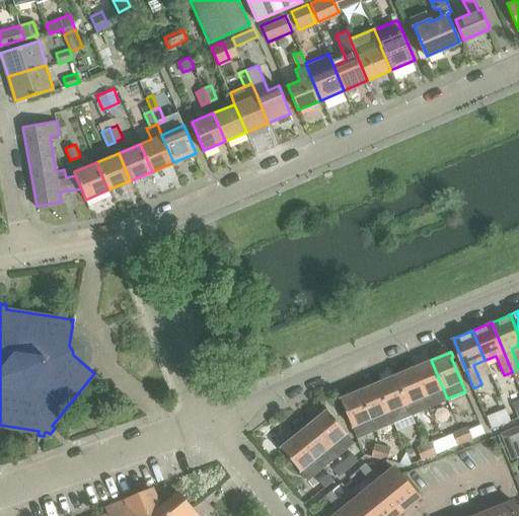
[(431,360),(414,368),(429,407),(447,398),(431,360)]
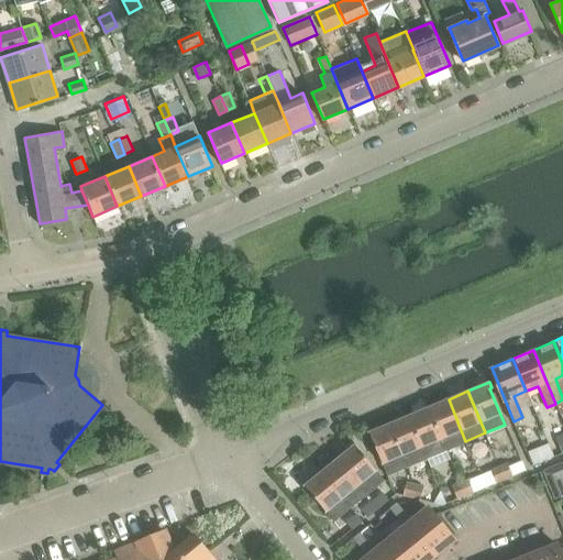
[(449,399),(429,407),(446,449),(465,441),(449,399)]
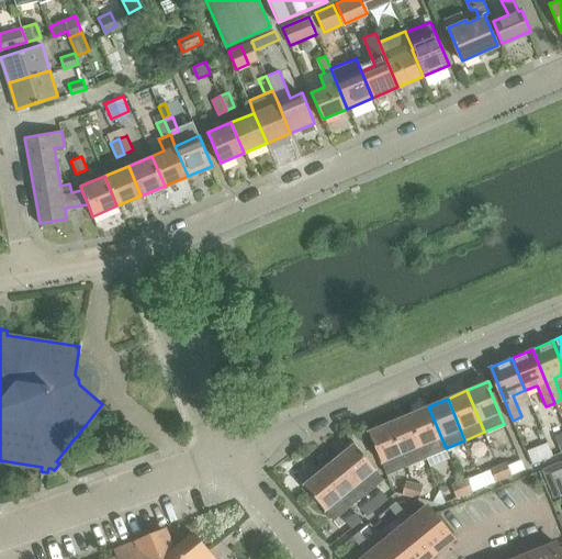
[(428,406),(408,415),(426,457),(446,448),(428,406)]
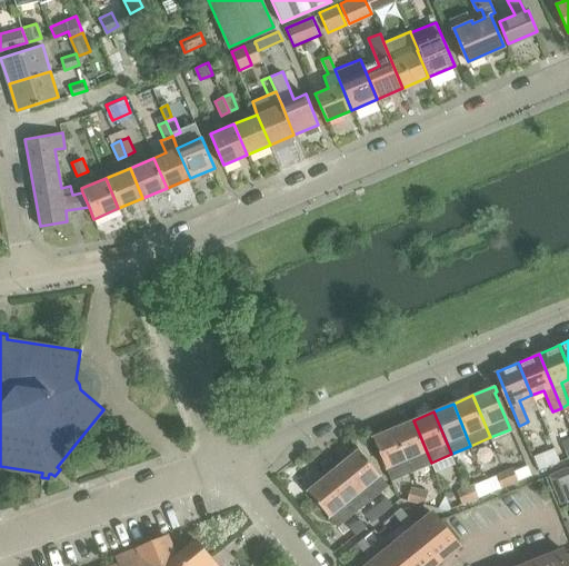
[(413,420),(393,428),(411,470),(431,463),(413,420)]
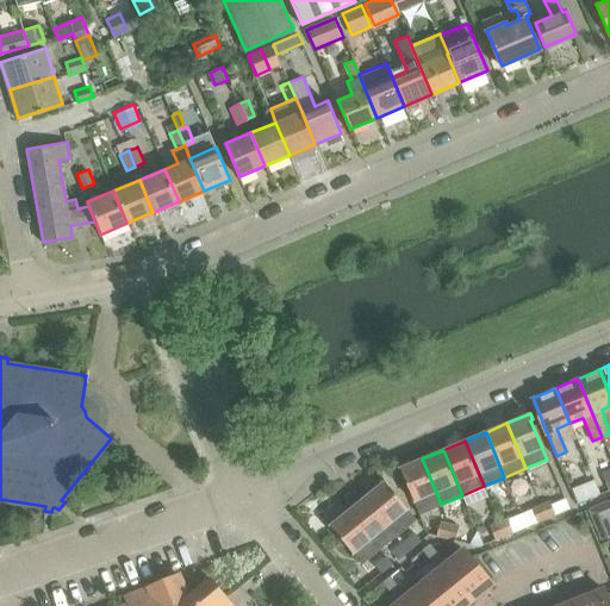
[(419,513),(441,504),(422,458),(400,468),(419,513)]
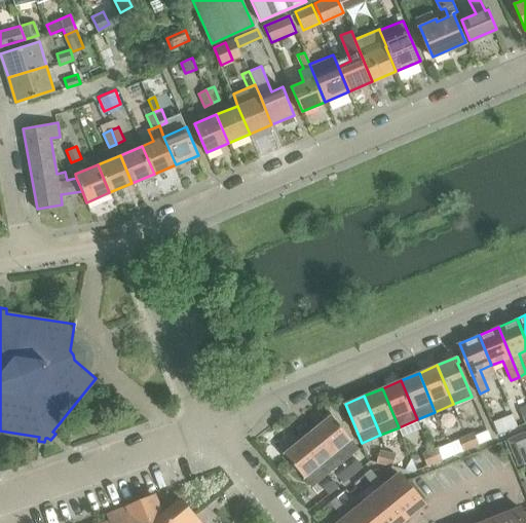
[(333,414),(315,427),(343,460),(359,448),(334,418),(336,417),(333,414)]
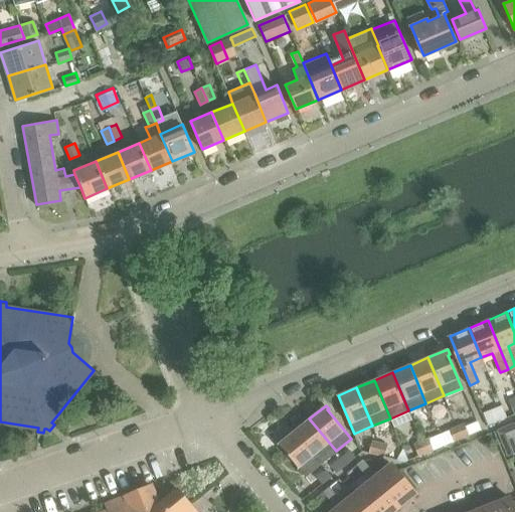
[(501,405),(491,409),(496,421),(506,417),(501,405)]
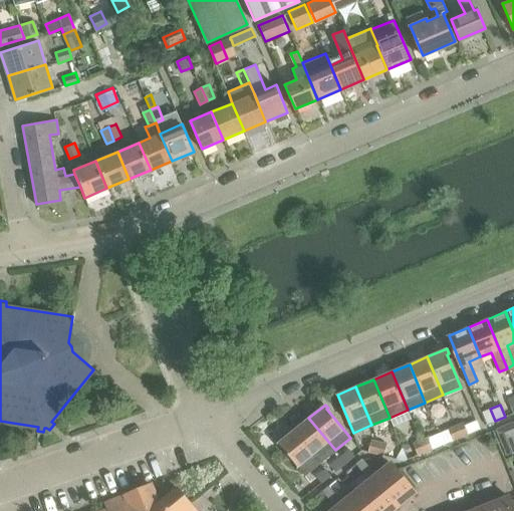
[(308,418),(294,431),(320,463),(335,450),(308,418)]
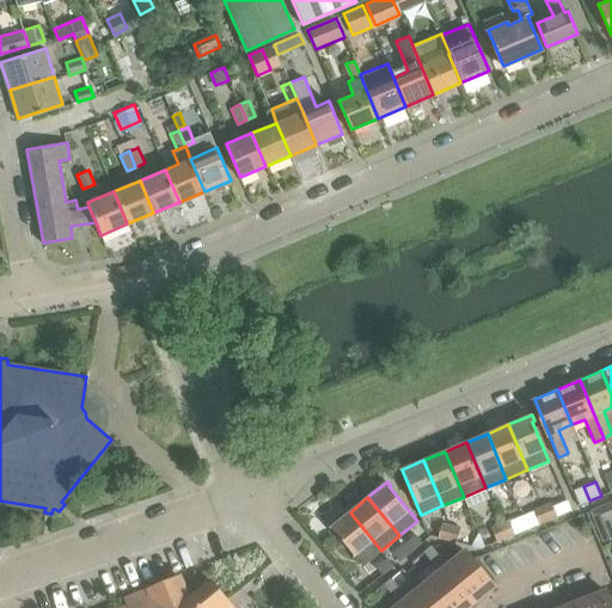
[(611,499),(589,509),(591,513),(604,541),(611,536),(611,522),(610,519),(611,516),(611,499)]
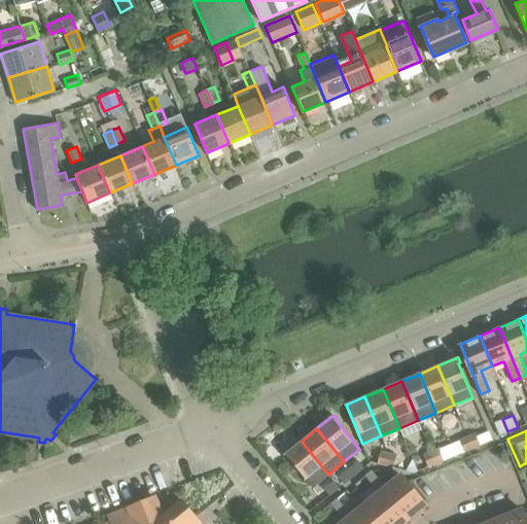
[(475,431),(467,434),(472,448),(481,445),(475,431)]
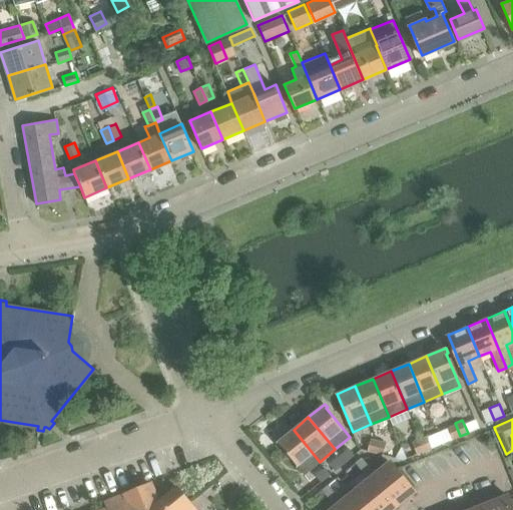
[(455,423),(447,426),(452,439),(460,436),(455,423)]
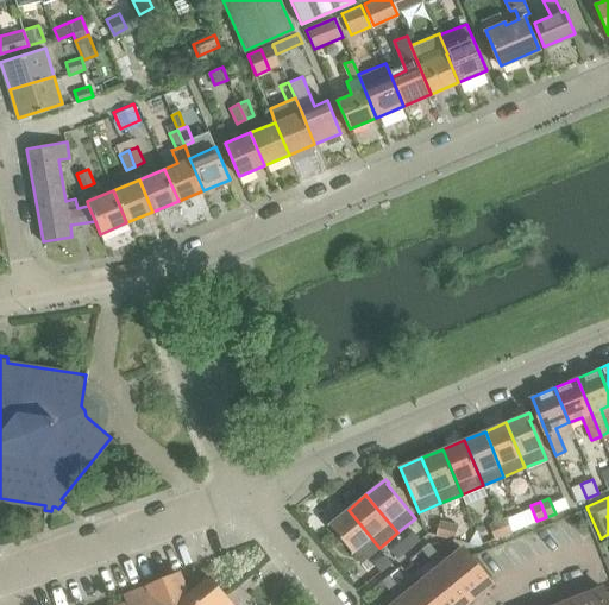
[(362,562),(380,548),(349,510),(331,524),(362,562)]
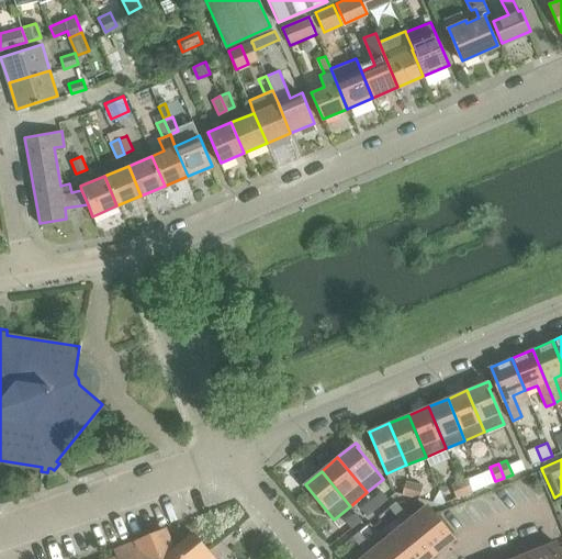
[(468,476),(459,480),(465,493),(473,490),(468,476)]
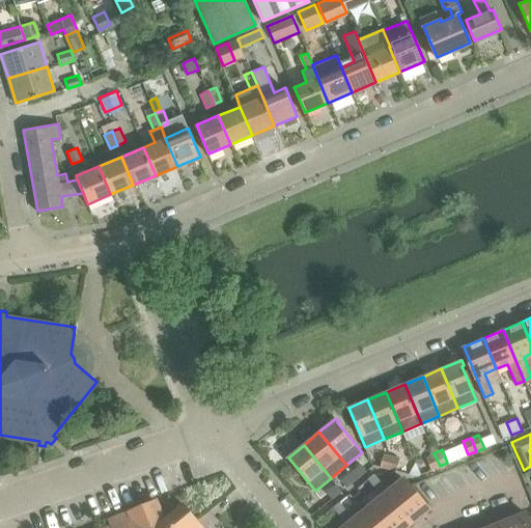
[(383,452),(380,466),(388,468),(391,454),(383,452)]
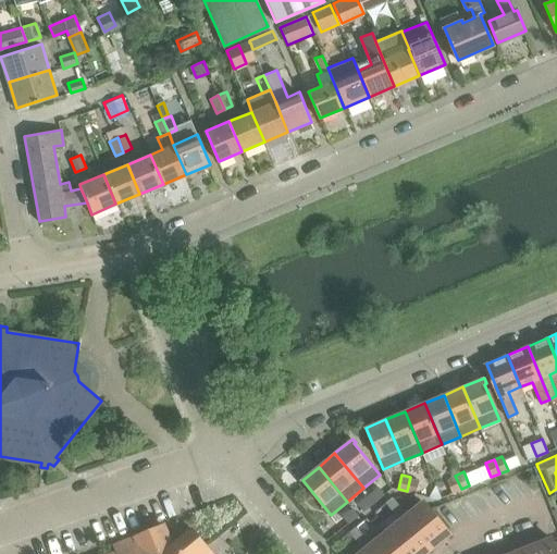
[(453,492),(461,489),(455,476),(447,479),(453,492)]
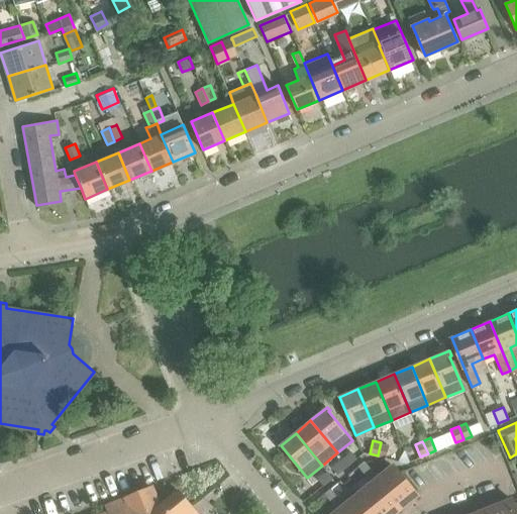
[(385,457),(389,444),(381,442),(378,455),(385,457)]
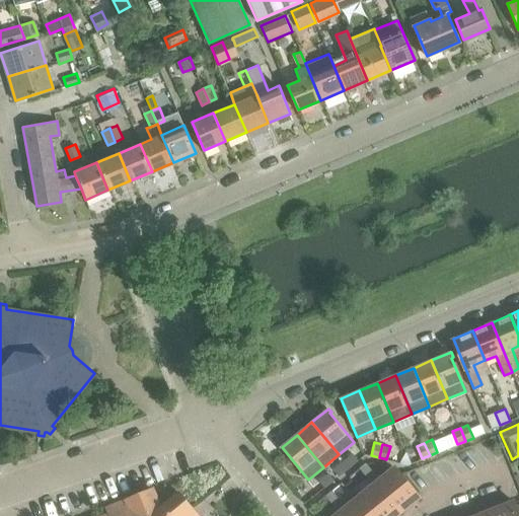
[(353,452),(343,460),(350,467),(359,460),(353,452)]
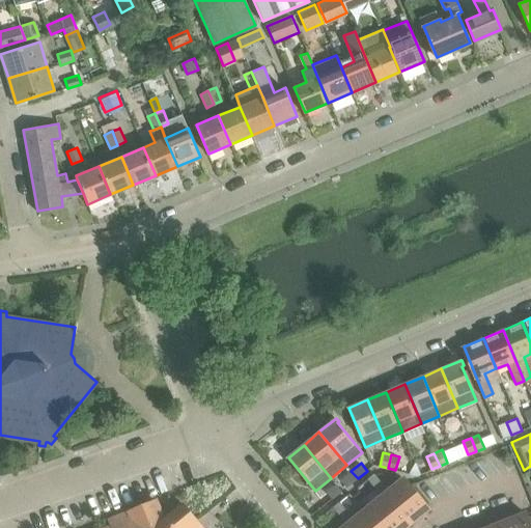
[(347,487),(358,478),(351,471),(341,479),(347,487)]
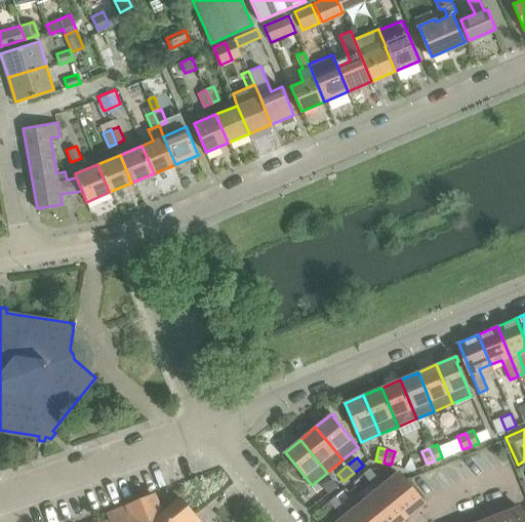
[(370,467),(363,472),(370,481),(377,476),(370,467)]
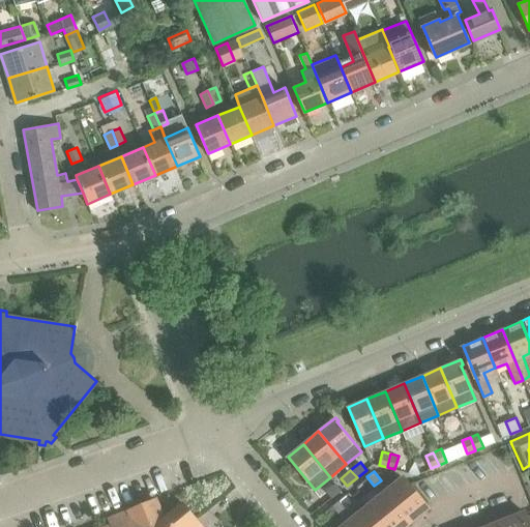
[(381,480),(374,486),(381,495),(384,492),(409,521),(427,506),(424,503),(411,486),(406,479),(406,480),(403,477),(388,489),(381,480)]
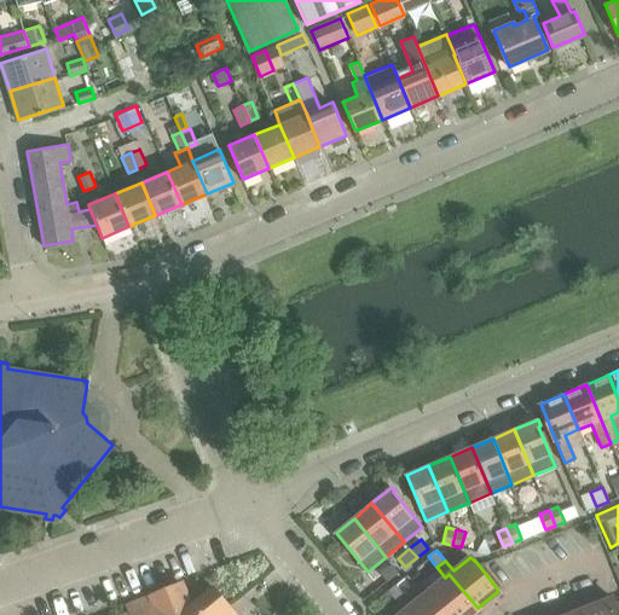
[(386,581),(398,572),(392,563),(380,573),(386,581)]
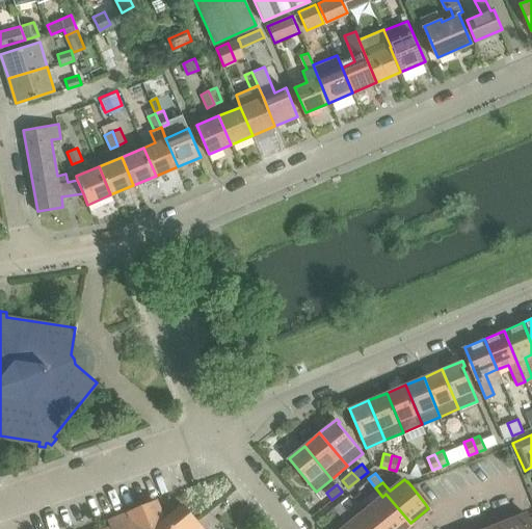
[(402,528),(410,523),(386,494),(382,497),(369,508),(386,528),(402,528)]
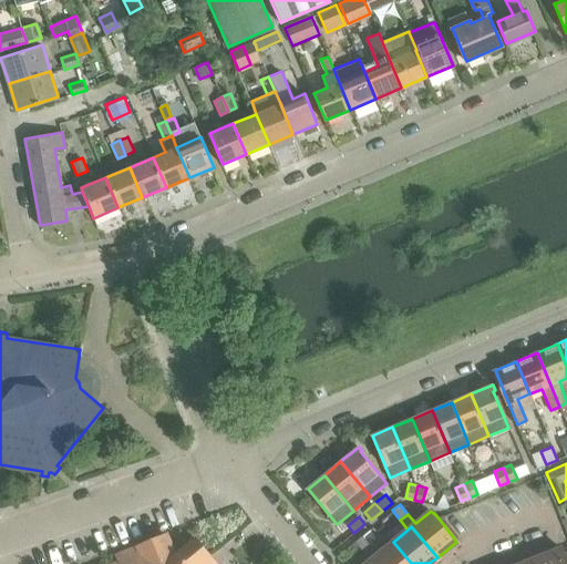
[(215,563),(217,563),(216,563),(215,561),(212,557),(210,556),(209,554),(207,552),(196,539),(174,556),(165,533),(115,553),(119,562),(113,563),(215,563)]
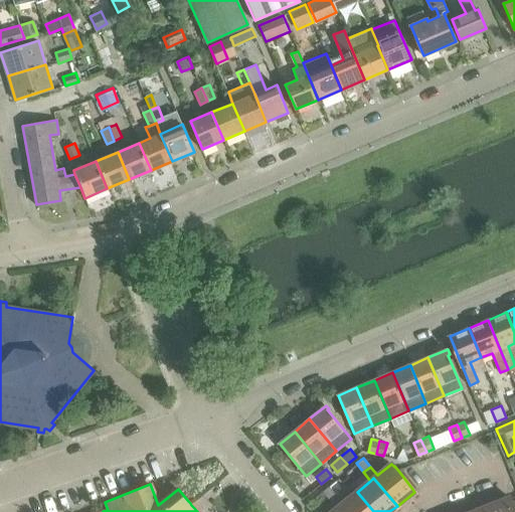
[(329,485),(323,491),(330,499),(336,494),(329,485)]
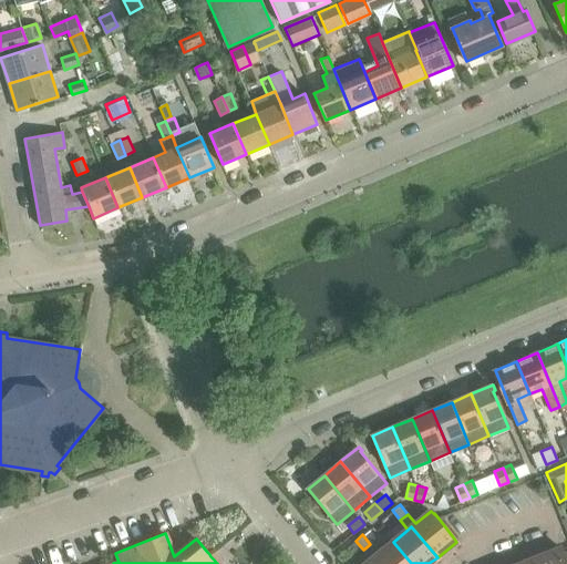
[(370,544),(363,550),(371,560),(374,556),(380,563),(411,563),(393,542),(378,554),(370,544)]
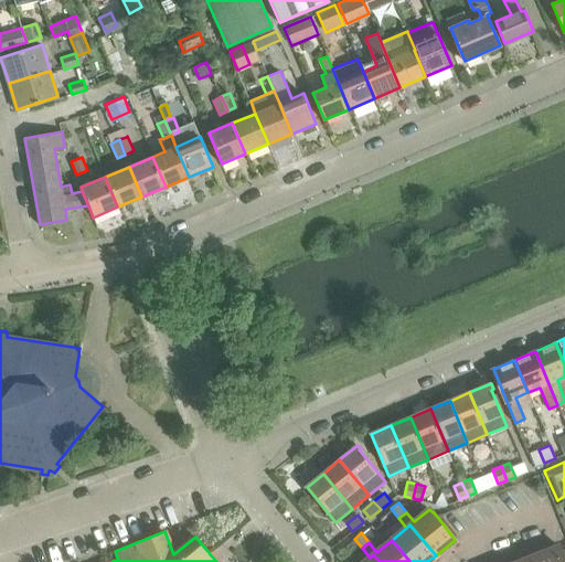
[(558,545),(535,554),(539,561),(564,561),(564,559),(561,549),(558,545)]
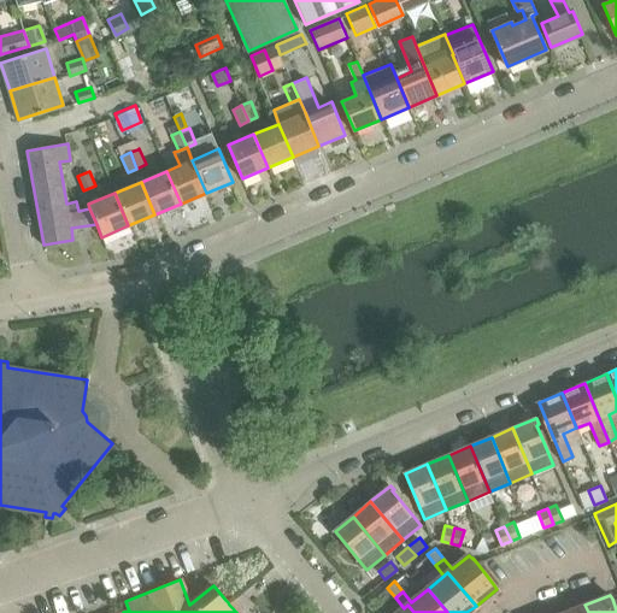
All buildings are outlined.
